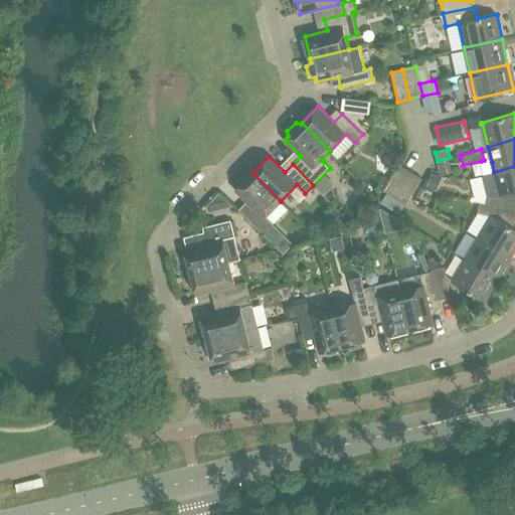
[(422,178),(400,165),(393,178),(414,191),(422,178)]
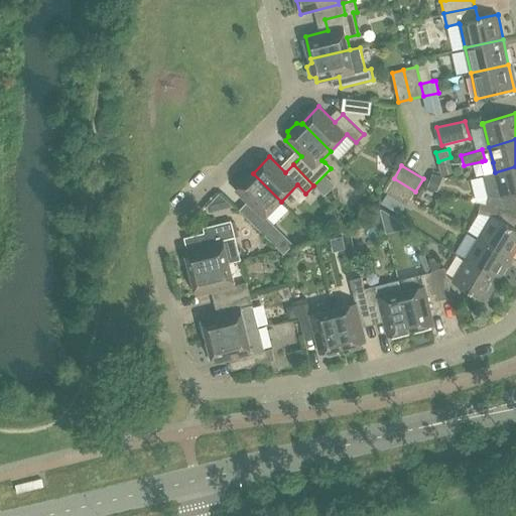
[(484,175),(489,195),(487,205),(515,210),(515,166),(495,172),(484,175)]
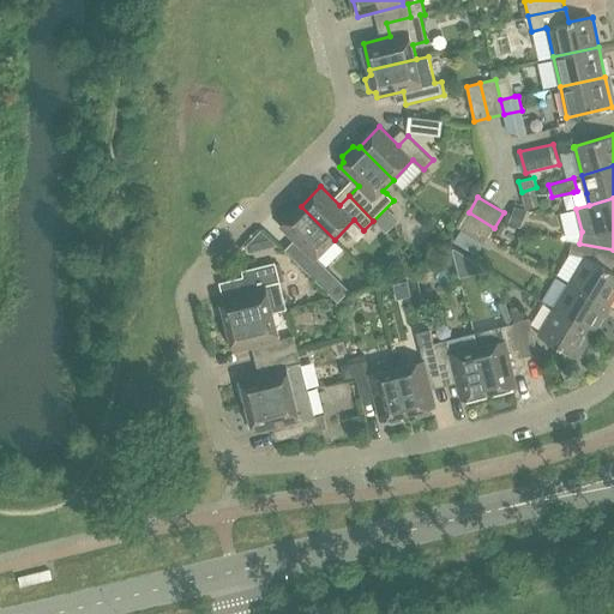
[(335,240),(301,206),(298,210),(292,209),(284,216),(286,221),(281,227),(296,241),(288,250),(339,301),(349,290),(317,258),(335,240)]
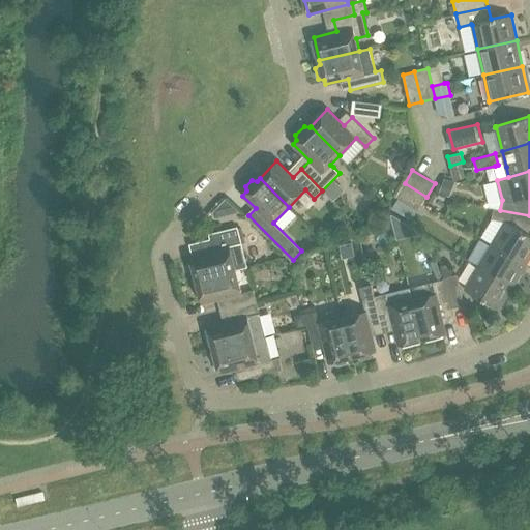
[(427,197),(405,183),(396,197),(418,210),(427,197)]
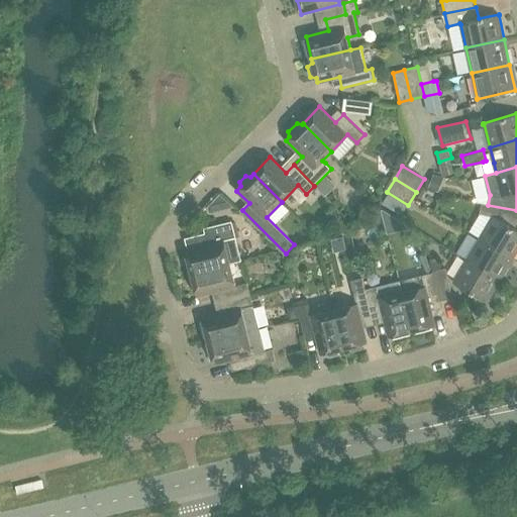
[(516,222),(516,210),(488,205),(482,204),(481,213),(493,216),(493,217),(481,237),(513,257),(516,250),(516,229),(514,228),(516,222)]
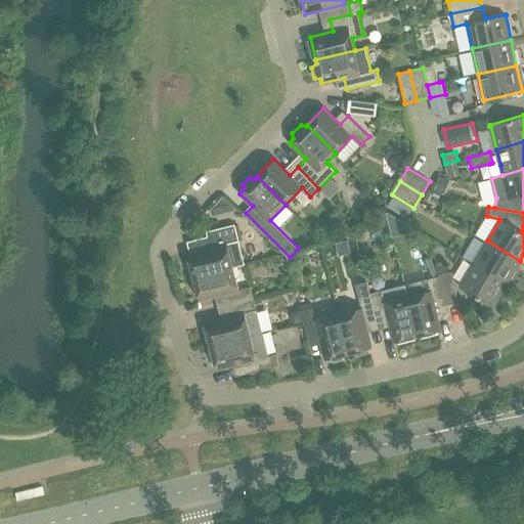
[(375,219),(378,228),(387,225),(384,216),(375,219)]
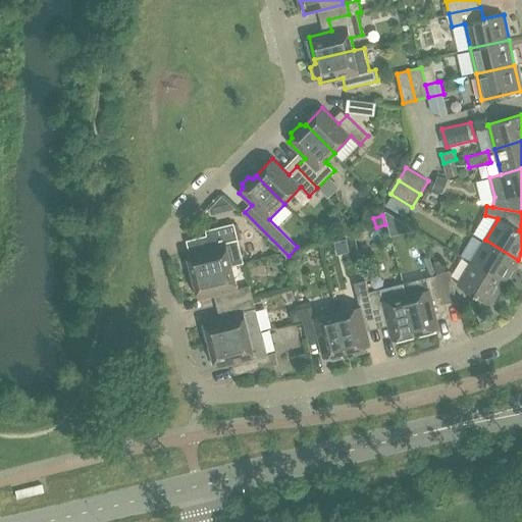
[(188,252),(194,275),(232,265),(226,243),(239,240),(236,228),(235,223),(206,230),(207,236),(210,247),(188,252)]
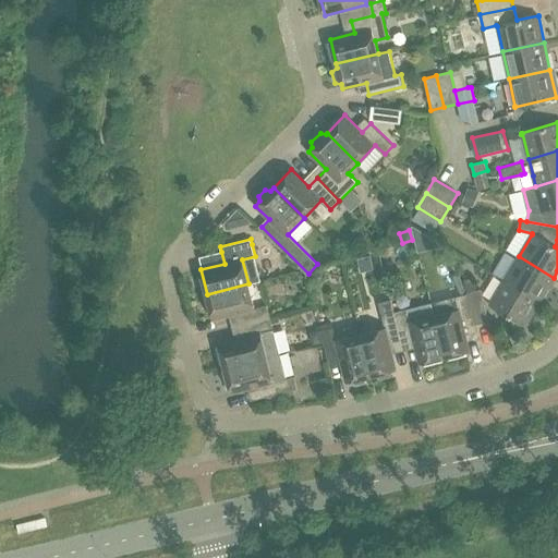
[(505,280),(540,302),(554,278),(519,256),(505,280)]
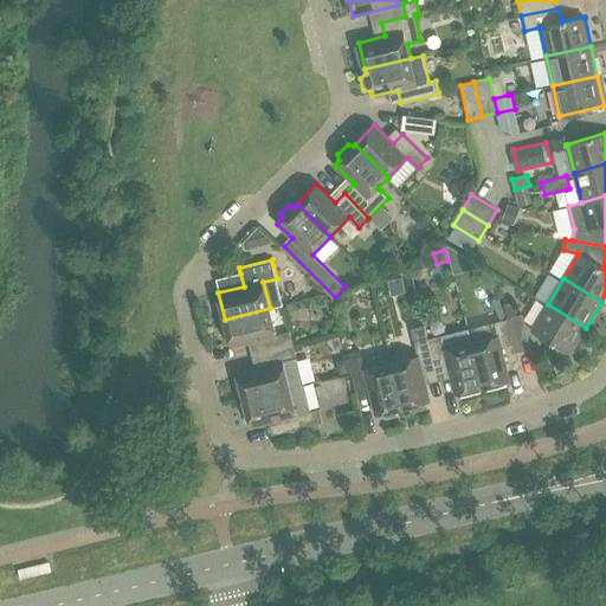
[(571,355),(586,328),(548,304),(533,330),(532,329),(530,330),(571,355)]
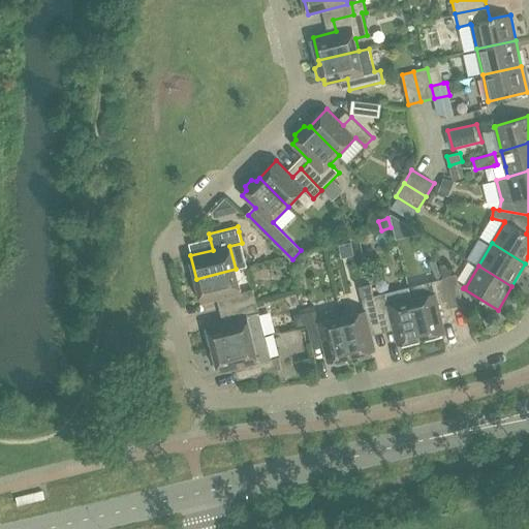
[(236,269),(196,279),(201,303),(224,298),(227,309),(256,301),(253,289),(242,292),(236,269)]
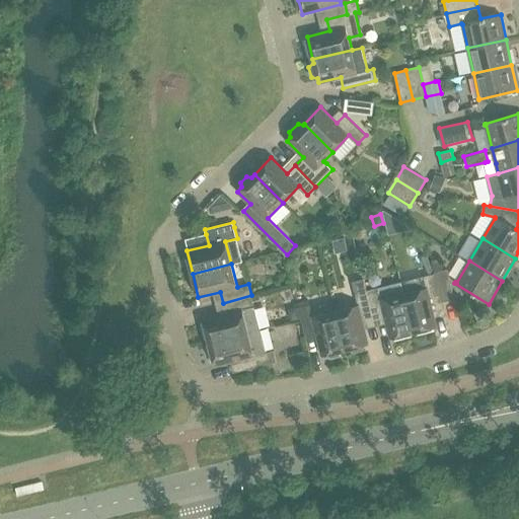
[(435,274),(442,302),(454,299),(447,270),(435,273),(435,274)]
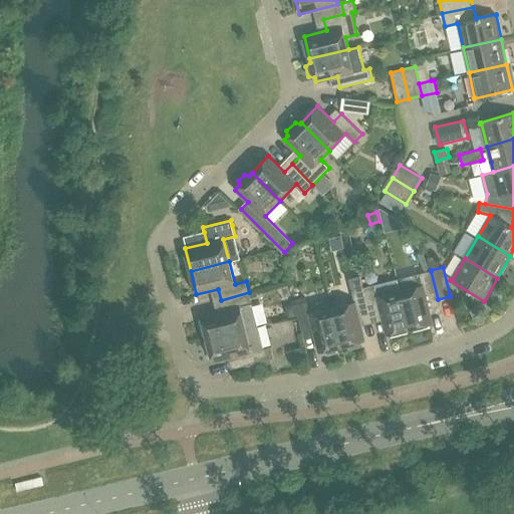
[(423,285),(400,291),(410,329),(433,323),(428,302),(438,299),(431,271),(420,274),(423,285)]
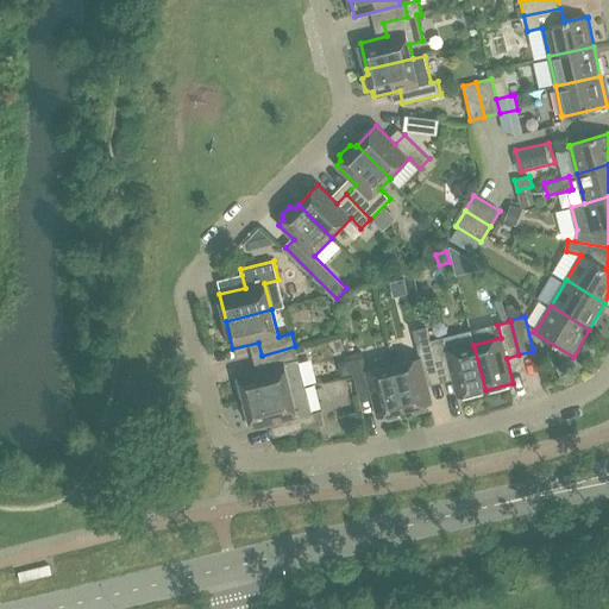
[(426,378),(439,375),(431,341),(427,327),(413,331),(416,345),(403,347),(408,362),(394,364),(406,410),(412,409),(415,413),(426,410),(427,405),(432,403),(426,378)]
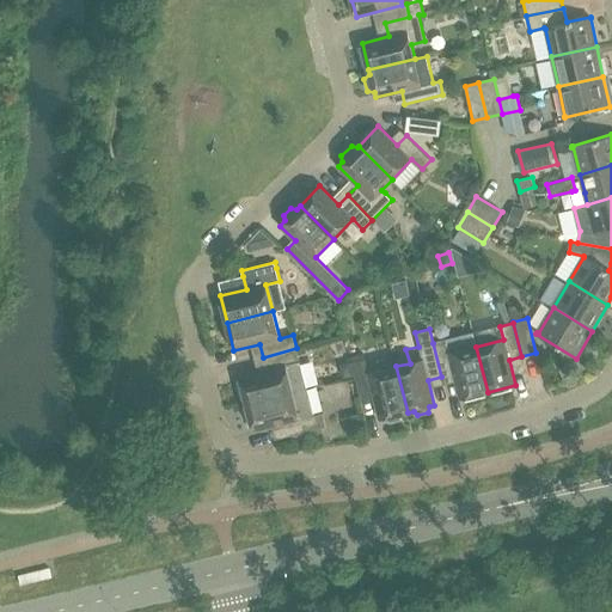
[(433,343),(441,377),(454,373),(460,399),(488,392),(476,347),(473,332),(433,343)]
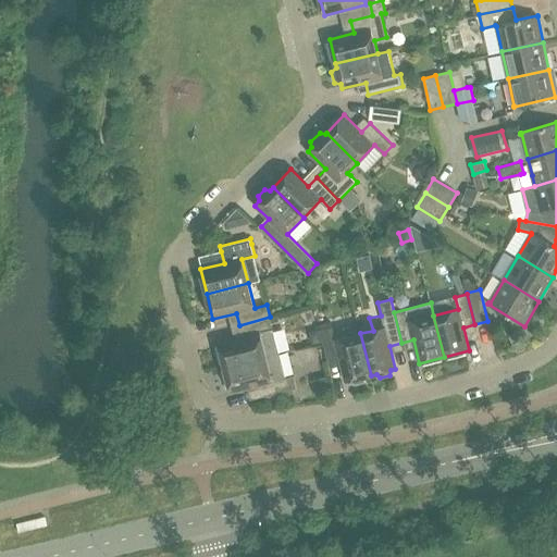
[(219,343),(225,368),(280,354),(273,330),(270,317),(239,325),(243,336),(219,343)]
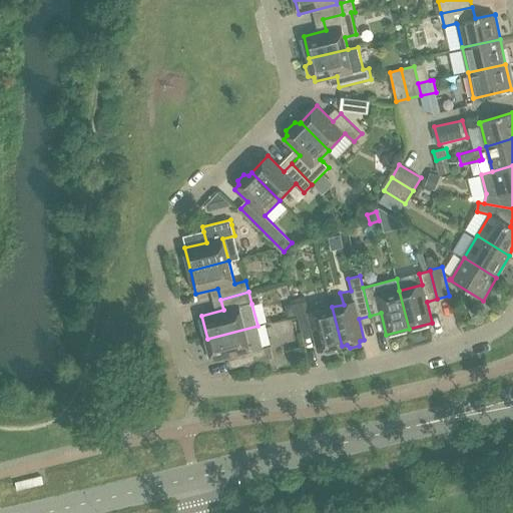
[(319,352),(322,351),(327,354),(336,352),(338,347),(342,346),(332,307),(310,313),(307,302),(296,305),(298,315),(303,333),(313,330),(319,352)]
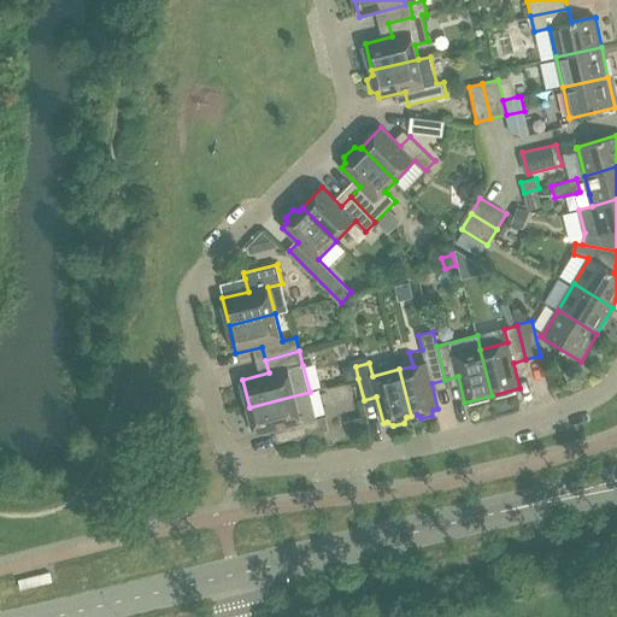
[(356,366),(345,369),(348,381),(358,378),(356,366)]
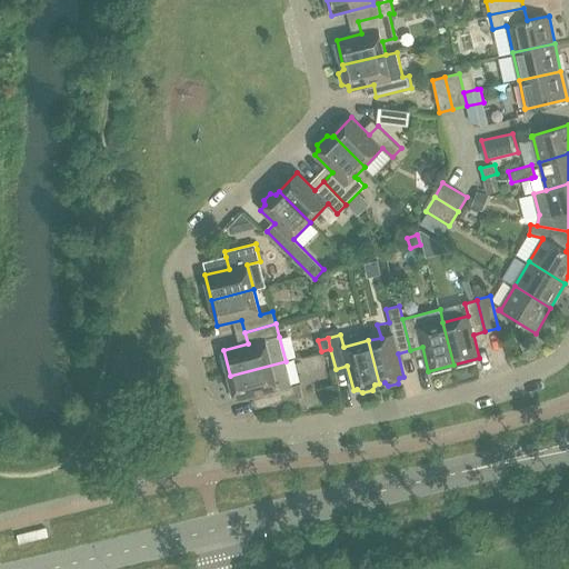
[(236,401),(281,390),(283,389),(286,401),(302,397),(300,385),(291,387),(286,361),(230,376),(236,401)]
